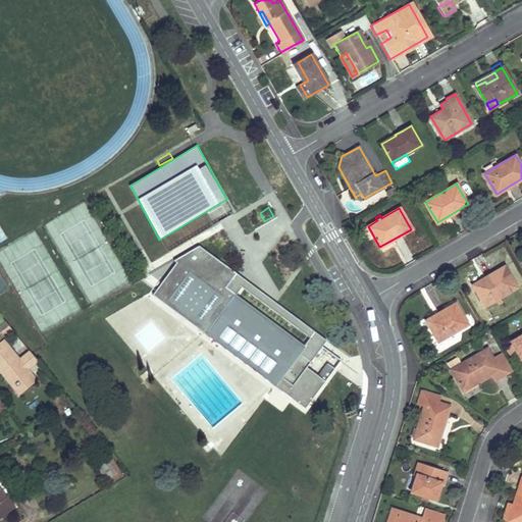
[(307,366),(327,336),(192,243),(153,298),(307,405),(325,379),(307,366)]
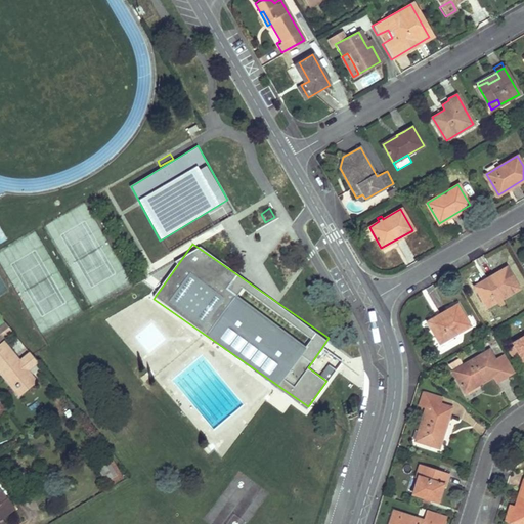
[(475,286),(481,296),(486,306),(519,288),(507,267),(475,286)]
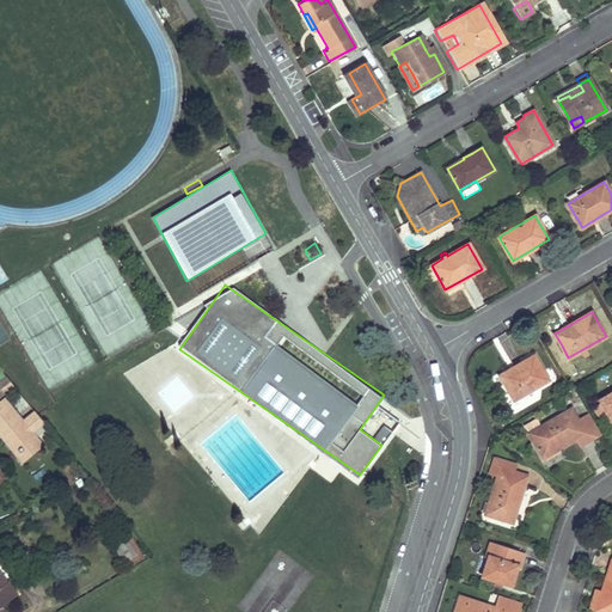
[(549,380),(542,368),(534,355),(500,375),(513,399),(549,380)]
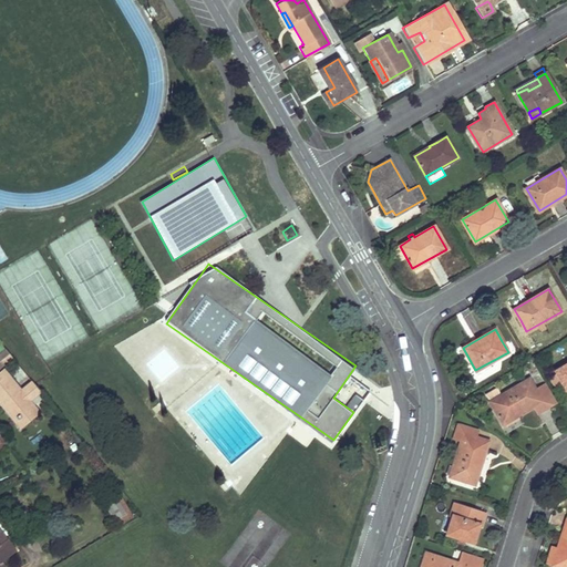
[(0,367),(10,359),(3,351),(0,353),(0,367)]
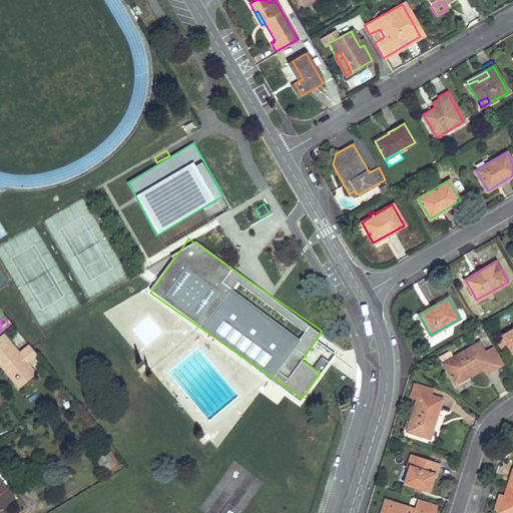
[(148,318),(133,329),(143,342),(158,331),(148,318)]
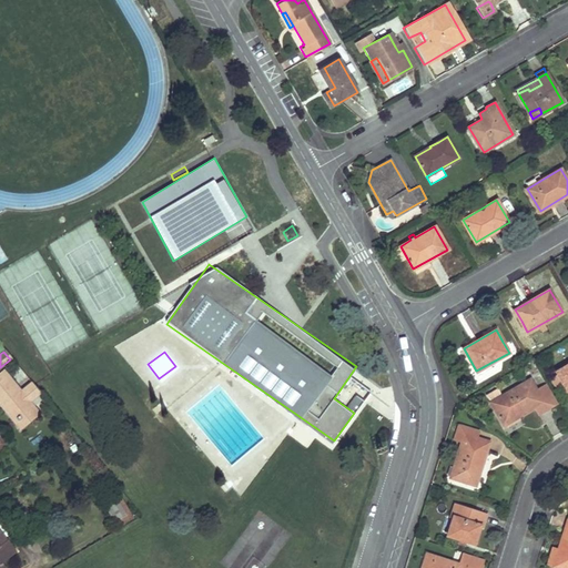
[(567,364),(557,372),(559,376),(560,378),(566,386),(567,391),(567,364)]
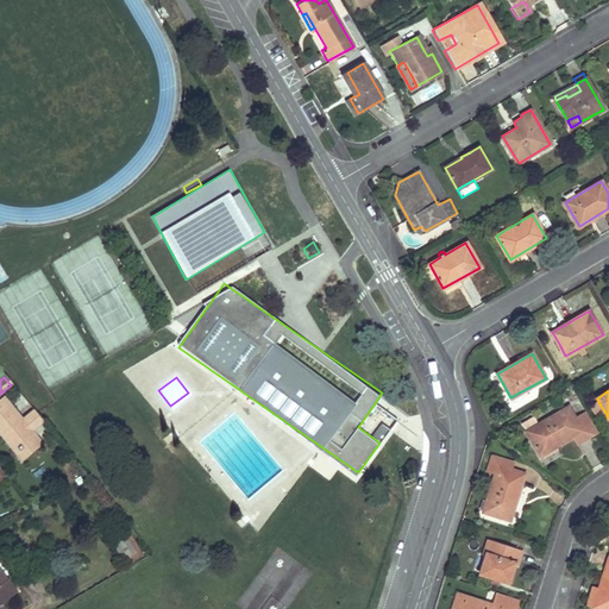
[(2,399),(0,400),(0,428),(1,427),(5,432),(0,435),(0,438),(12,453),(23,445),(29,452),(39,444),(29,432),(41,422),(31,410),(19,420),(2,399)]
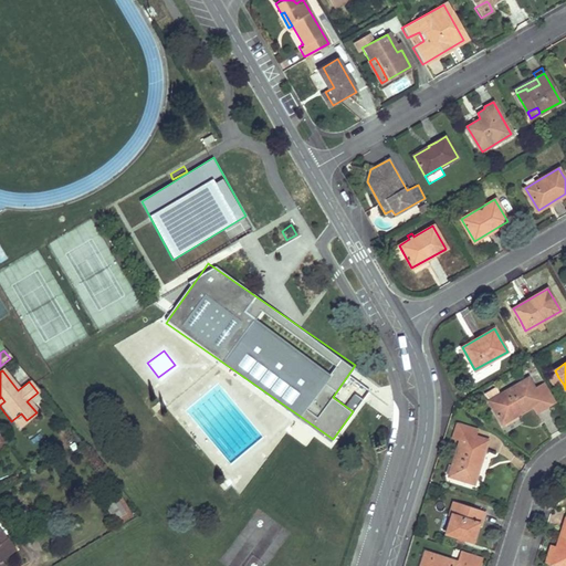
[(531,375),(534,385),(541,381),(537,373),(531,375)]
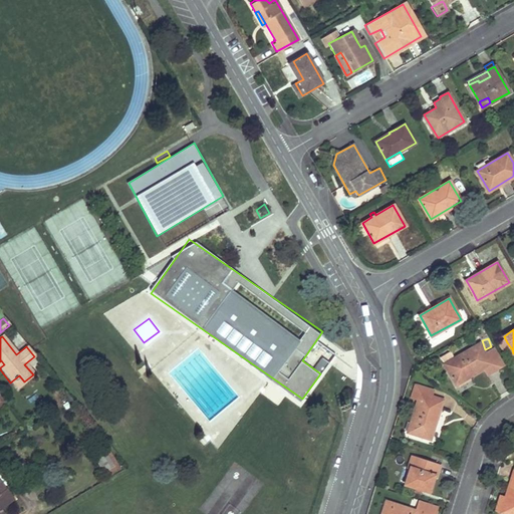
[(500,344),(505,353),(512,349),(507,342),(506,340),(500,344)]
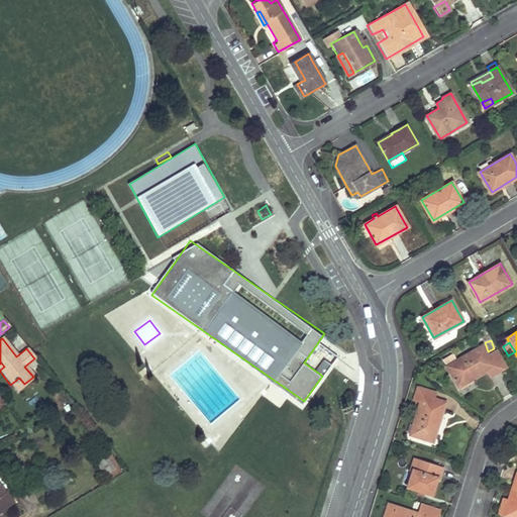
[(324,374),(337,355),(322,345),(310,364),(324,374)]
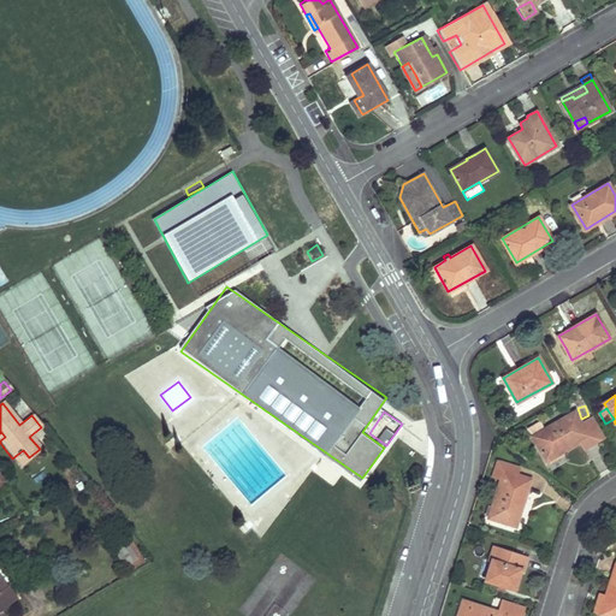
[(590,436),(582,424),(581,422),(575,412),(532,436),(546,461),(580,442),(590,436)]
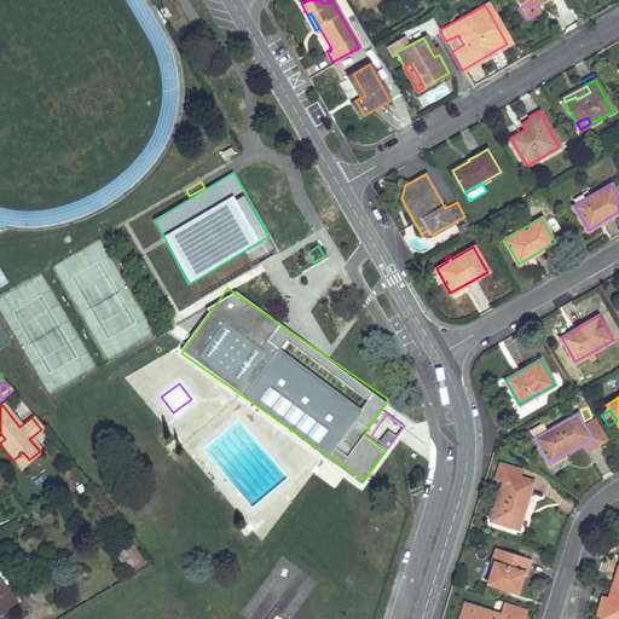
[(608,439),(596,418),(584,424),(585,426),(593,438),(583,444),(586,451),(608,439)]
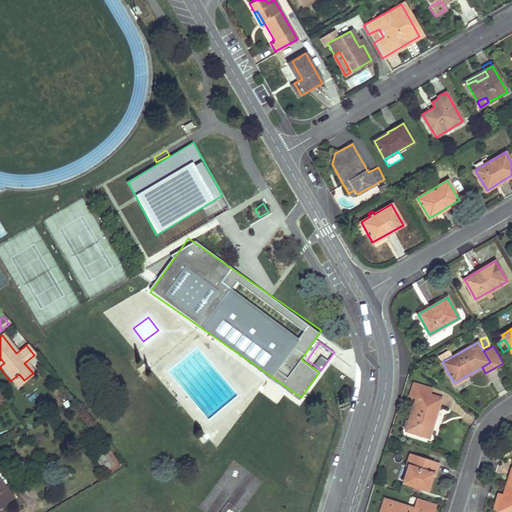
[(19,374),(10,381),(15,387),(24,380),(19,374)]
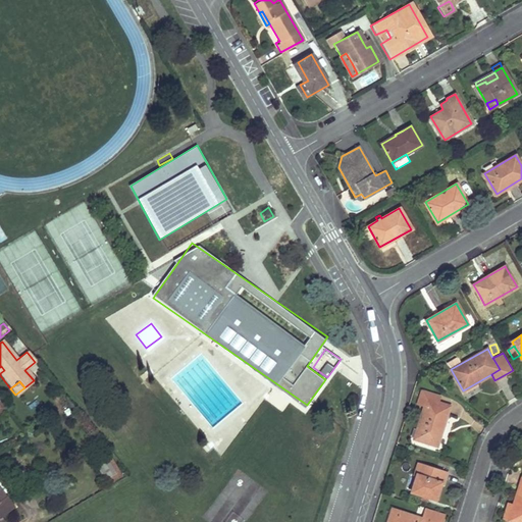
[(439,397),(422,390),(417,404),(424,407),(414,438),(436,446),(450,406),(438,403),(439,397)]
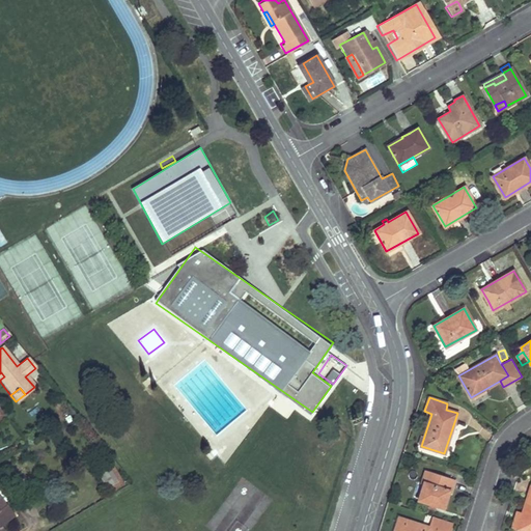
[(102,466),(111,480),(115,478),(107,463),(102,466)]
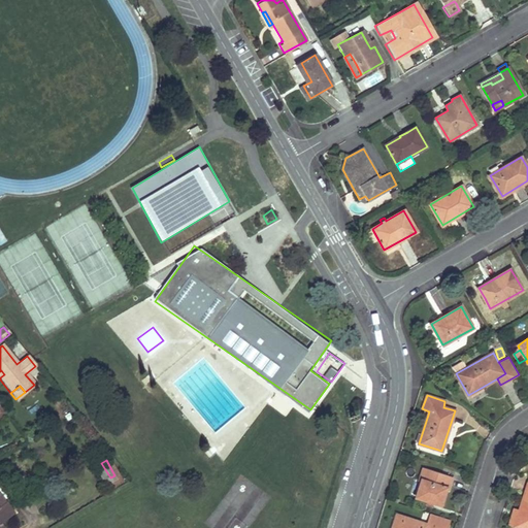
[(101,463),(92,468),(101,484),(110,477),(101,463)]
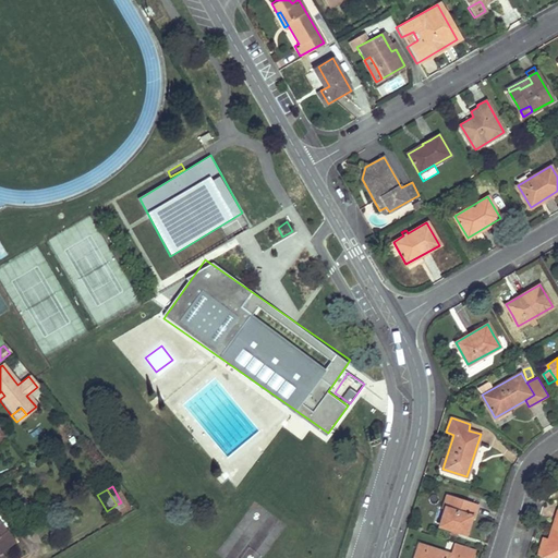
[(466,534),(470,523),(473,512),(475,513),(478,504),(447,495),(444,504),(447,505),(439,526),(466,534)]
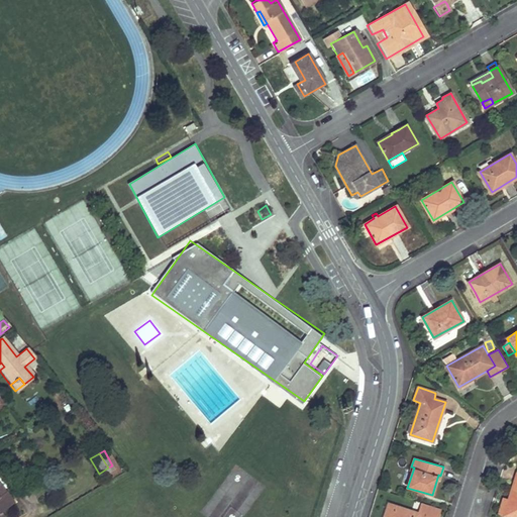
[(508,516),(516,516),(516,474),(504,516),(508,516)]
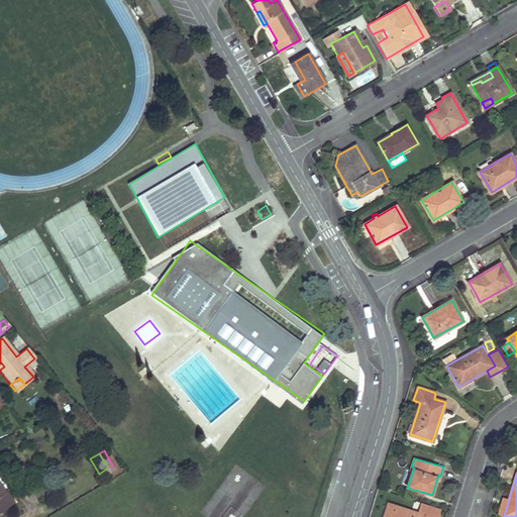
[(0,516),(1,516),(0,515),(0,509),(10,502),(2,491),(1,492),(0,489),(0,516)]
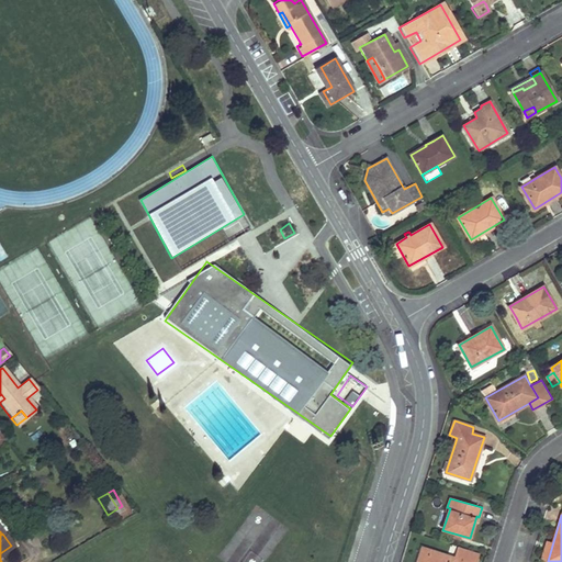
[(454,558),(423,548),(418,561),(468,561),(472,550),(458,546),(454,558)]
